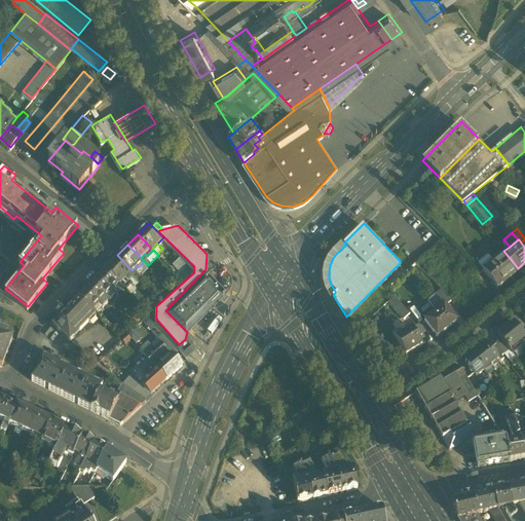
[(479,259),(484,265),(494,257),(489,251),(479,259)]
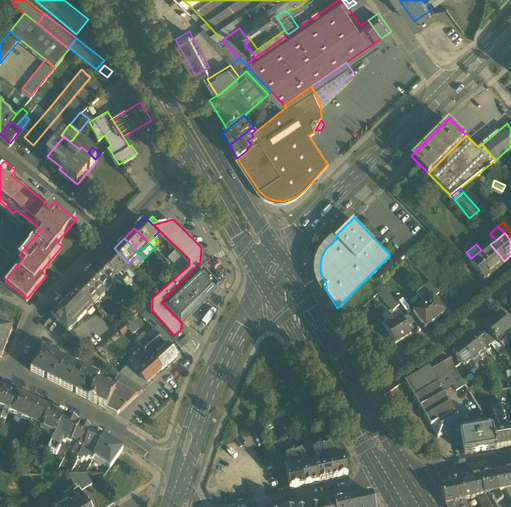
[(481,250),(471,258),(485,276),(504,261),(490,244),(482,251),(481,250)]
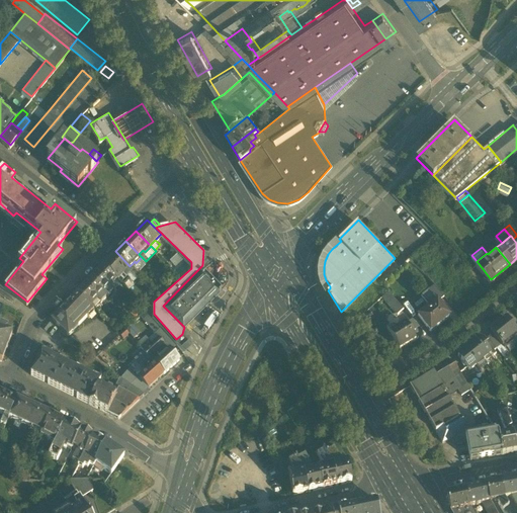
[(177,263),(184,256),(178,250),(171,257),(177,263)]
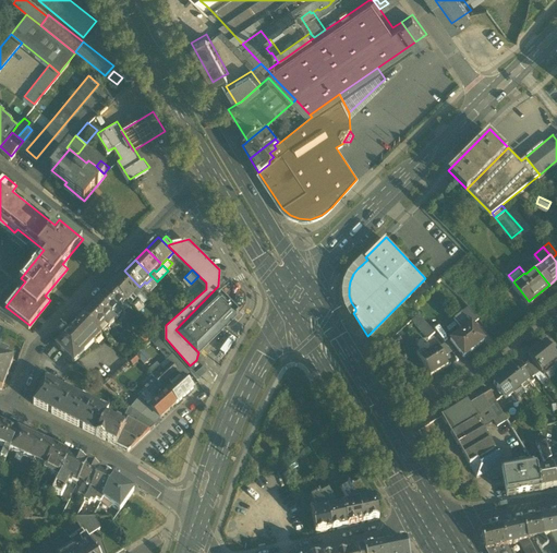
[(124,271),(112,284),(126,298),(133,304),(140,297),(138,296),(143,290),(140,287),(124,271)]
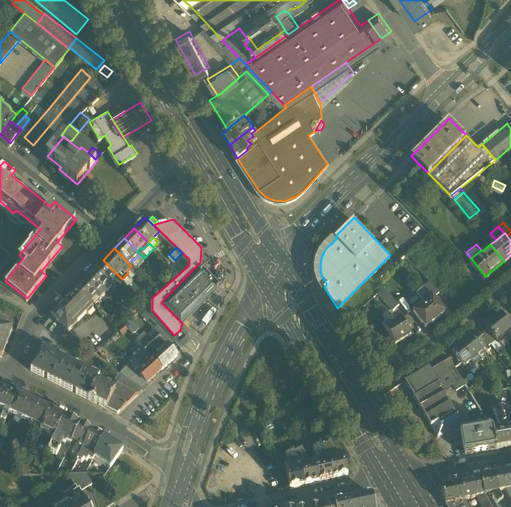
[(145,259),(144,258),(140,254),(134,260),(133,258),(128,263),(131,266),(135,269),(145,259)]
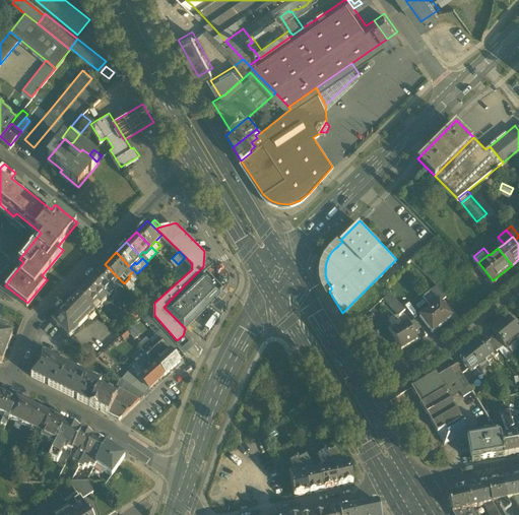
[(105,264),(91,277),(109,294),(115,287),(112,284),(118,277),(105,264)]
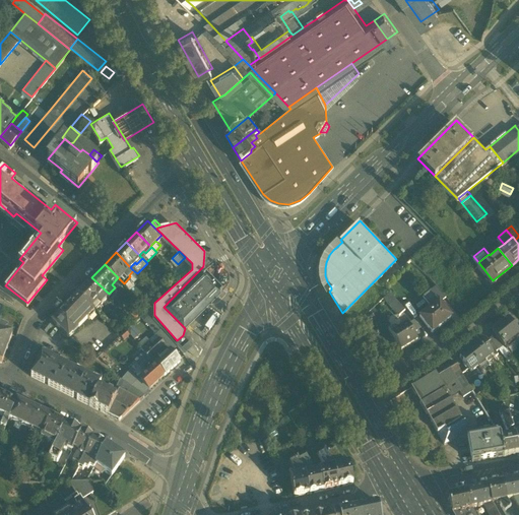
[(139,275),(137,273),(133,270),(129,275),(130,276),(134,280),(139,275)]
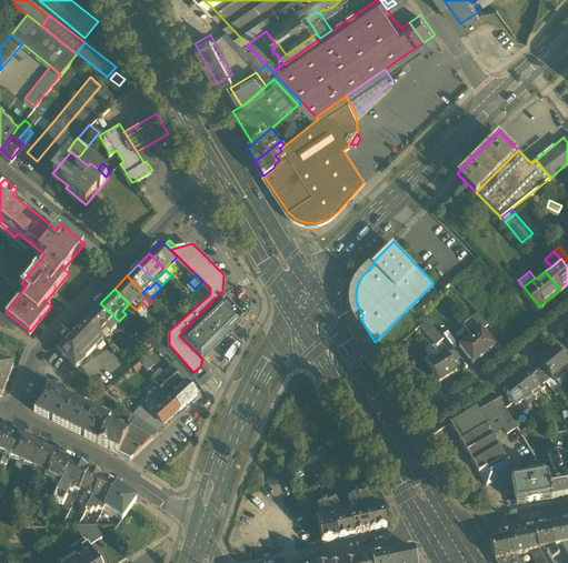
[(202,352),(205,353),(225,333),(223,332),(227,329),(228,330),(245,314),(226,295),(223,299),(208,313),(209,314),(207,317),(206,315),(185,335),(189,340),(191,339),(193,341),(192,343),(201,353),(202,352)]
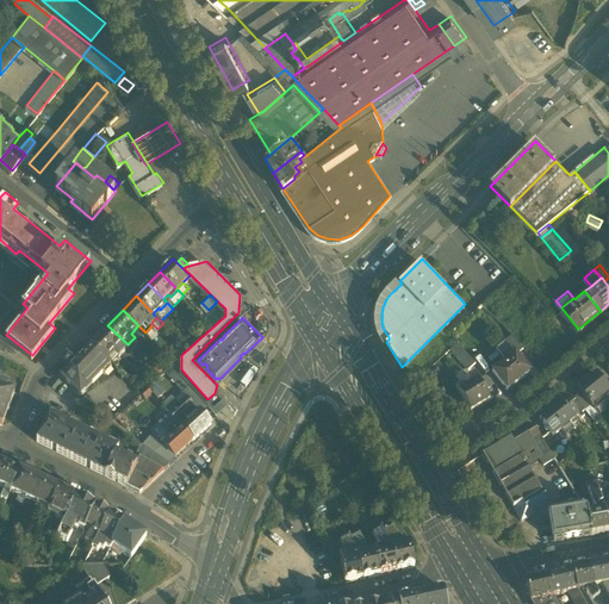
[(546,317),(524,334),(529,340),(544,357),(565,340),(546,317)]
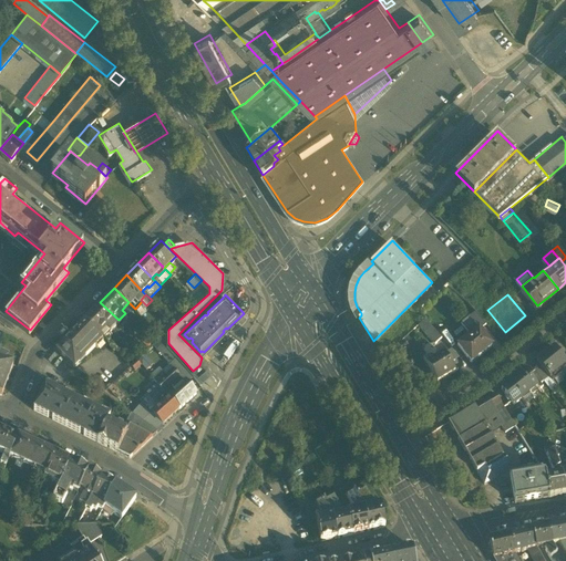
[(100,302),(86,317),(101,331),(107,323),(111,326),(119,320),(100,302)]
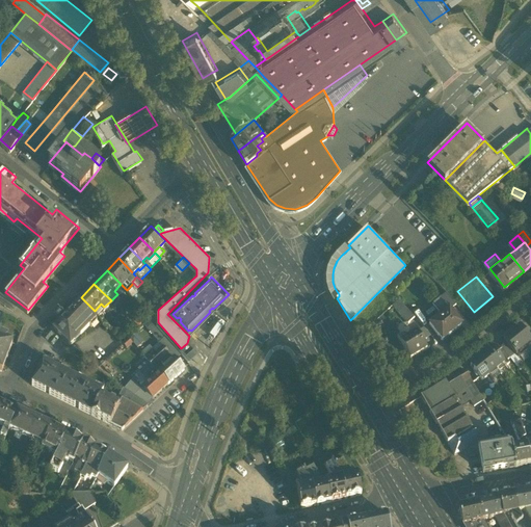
[(456,300),(461,296),(457,291),(452,285),(447,289),(456,300)]
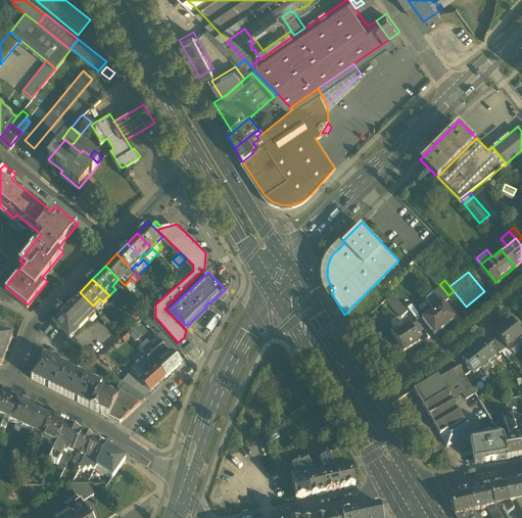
[(434,288),(443,300),(449,296),(448,295),(439,284),(434,288)]
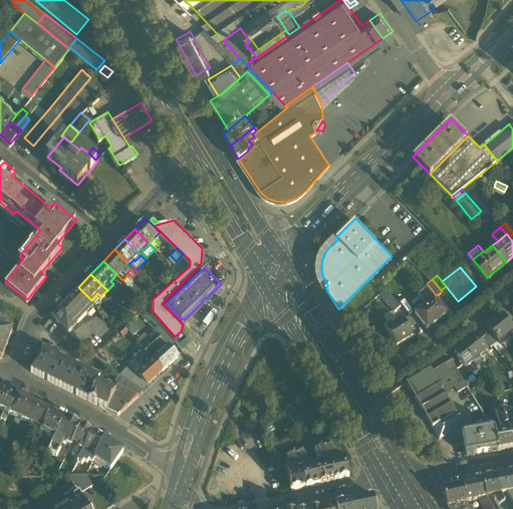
[(416,308),(428,324),(429,323),(447,309),(436,295),(427,283),(419,289),(428,299),(416,308)]
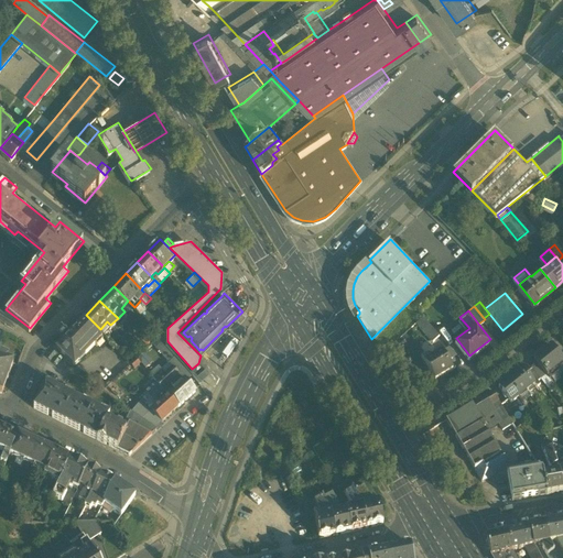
[(418,319),(425,328),(432,321),(424,314),(418,319)]
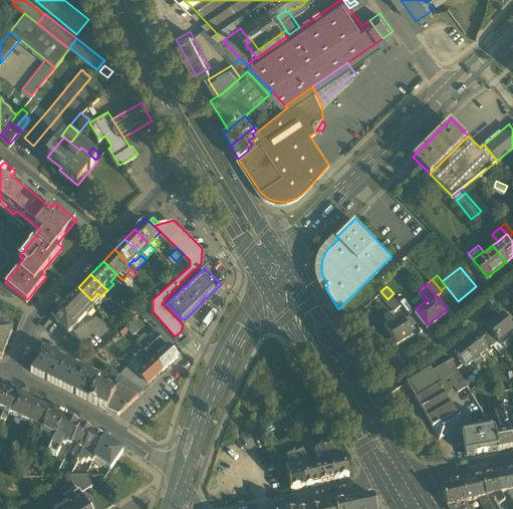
[(94,303),(91,300),(78,287),(52,313),(66,327),(67,327),(76,317),(78,319),(94,303)]
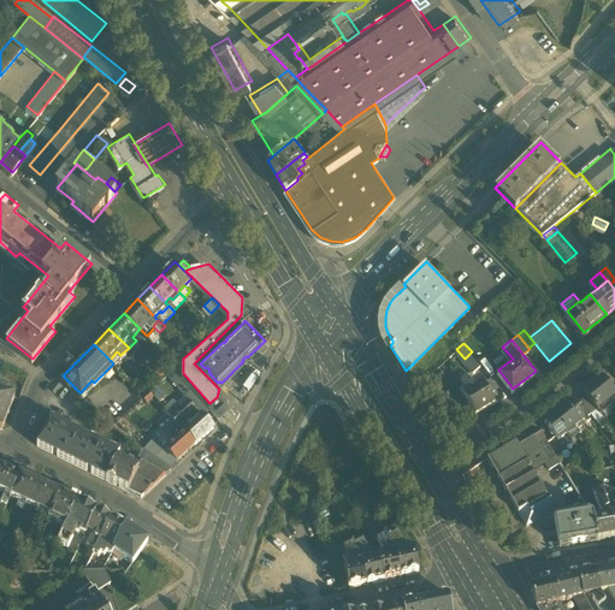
[(176,354),(182,359),(190,350),(184,345),(176,354)]
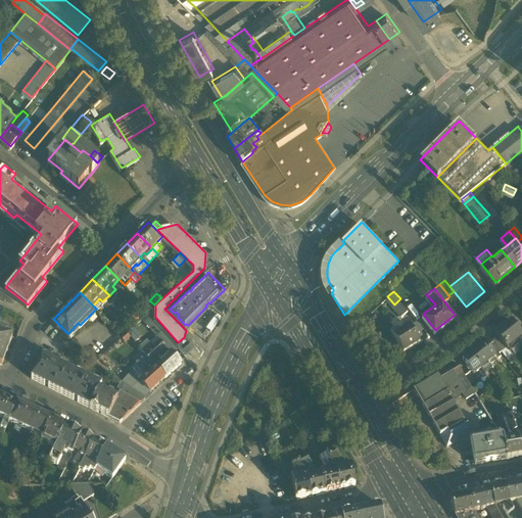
[(394,304),(402,314),(409,308),(400,298),(394,304)]
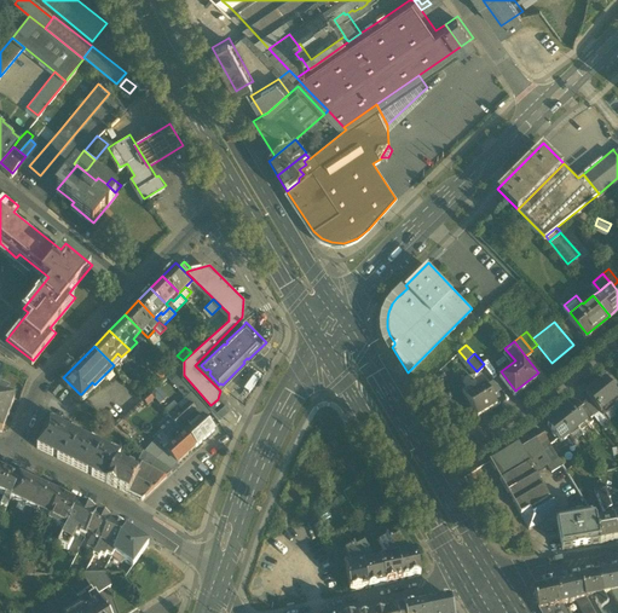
[(448,374),(443,366),(434,375),(439,381),(448,374)]
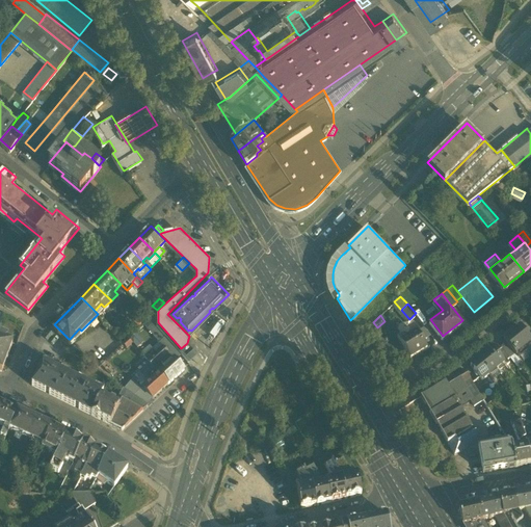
[(160,338),(161,338),(166,334),(151,316),(145,320),(160,338)]
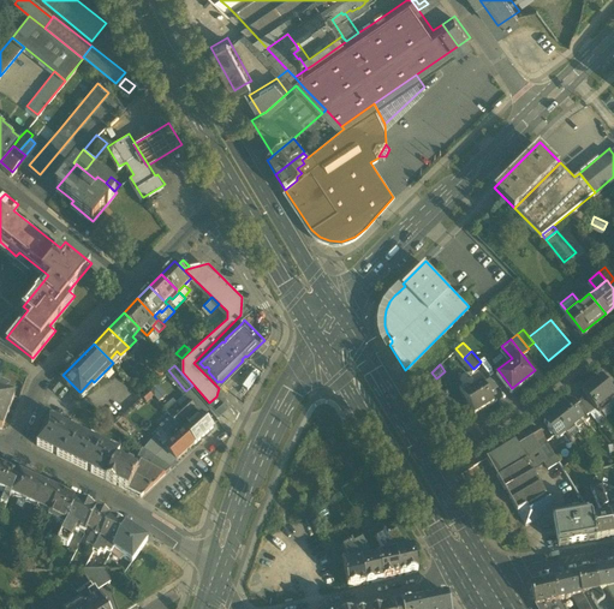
[(597,404),(597,405),(613,390),(613,387),(602,371),(594,378),(583,387),(588,393),(597,404)]
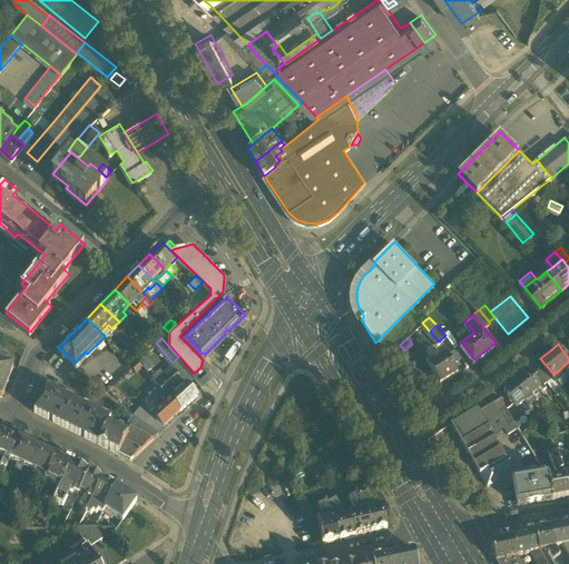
[(449,352),(454,362),(463,356),(455,347),(449,352)]
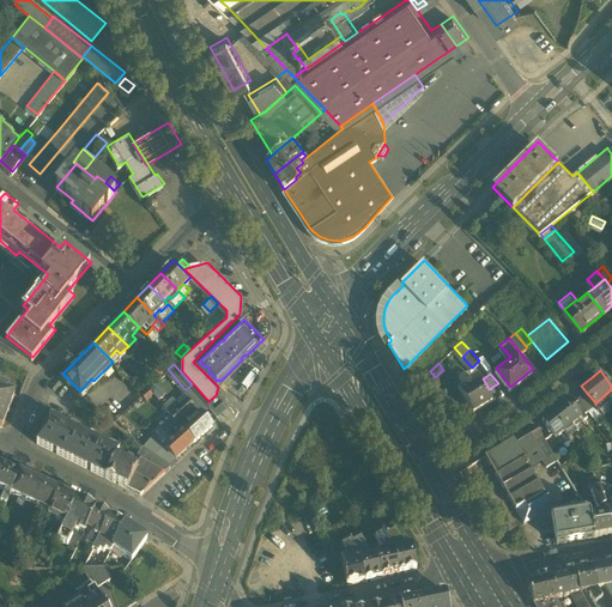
[(168,389),(158,378),(151,387),(159,396),(168,389)]
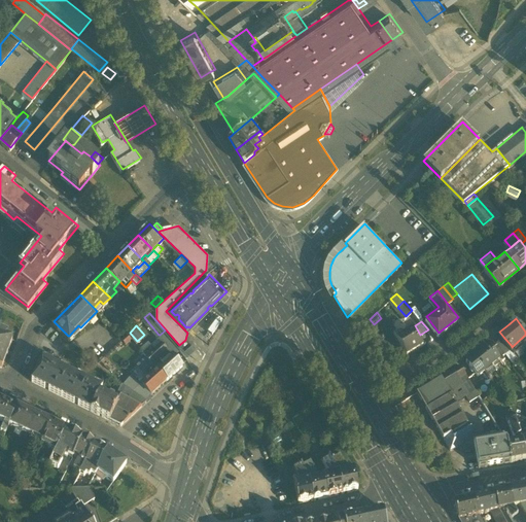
[(399,327),(398,327),(395,329),(408,351),(424,342),(420,335),(415,325),(407,329),(406,328),(404,327),(402,326),(399,327)]
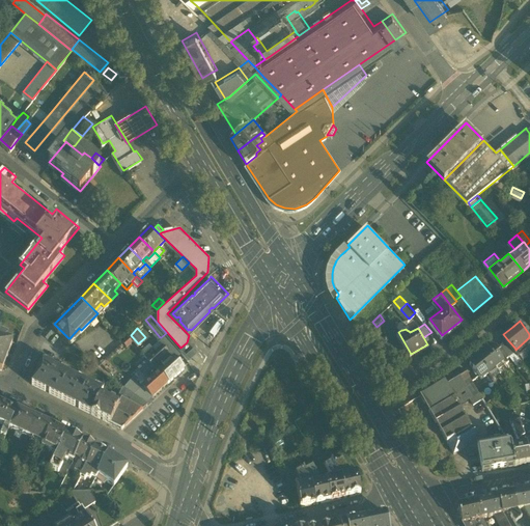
[(0,364),(2,365),(9,348),(10,349),(14,338),(7,336),(8,333),(0,330),(0,364)]
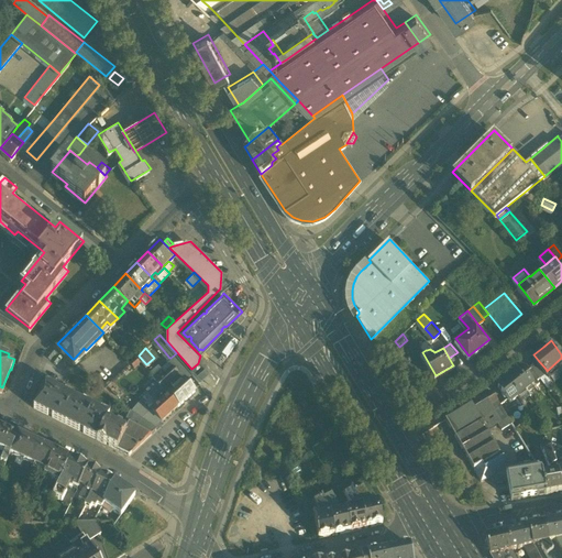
[(193,372),(176,353),(171,358),(174,362),(186,375),(187,378),(193,372)]
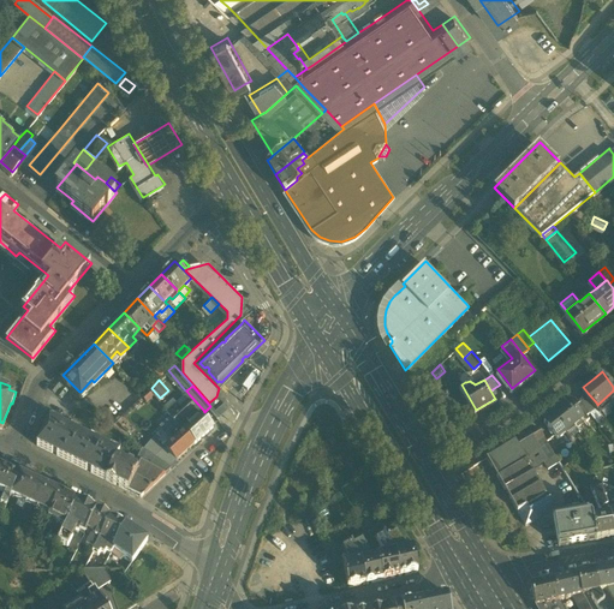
[(154,393),(149,387),(143,393),(148,398),(154,393)]
